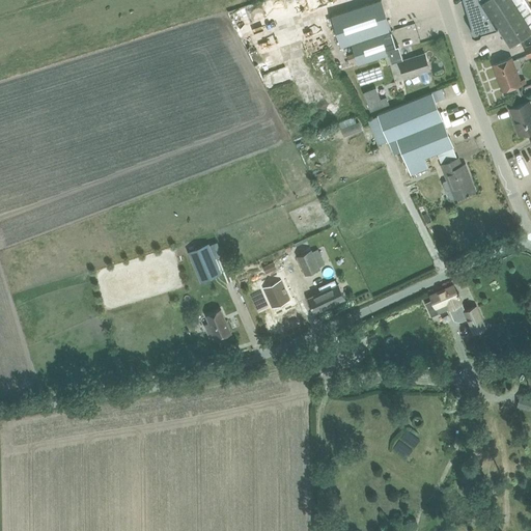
[(341,46),(352,43),(391,30),(382,0),(332,16),(341,46)]
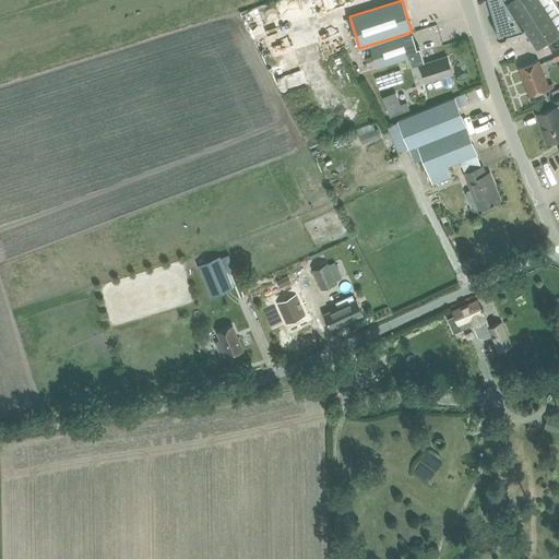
[(504,0),(488,0),(498,30),(497,32),(498,36),(501,38),(506,37),(508,34),(524,30),(508,3),(504,0)]
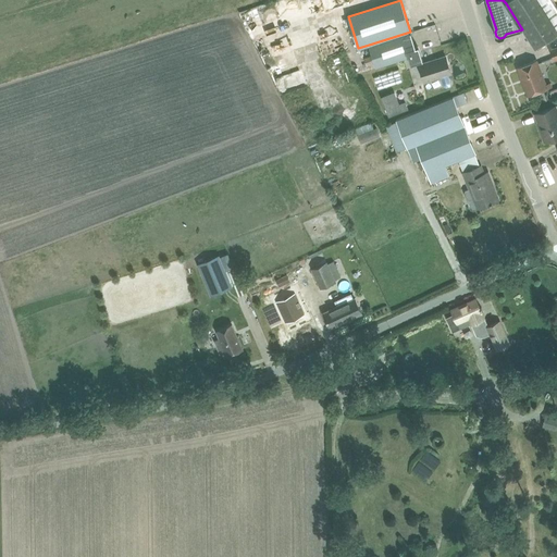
[(556,29),(537,0),(510,0),(506,3),(522,29),(535,49),(556,35),(556,29)]
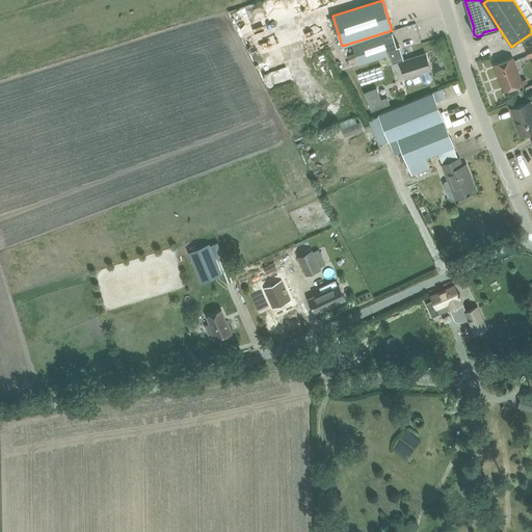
[(318,22),(312,24),(315,33),(321,31),(318,22)]
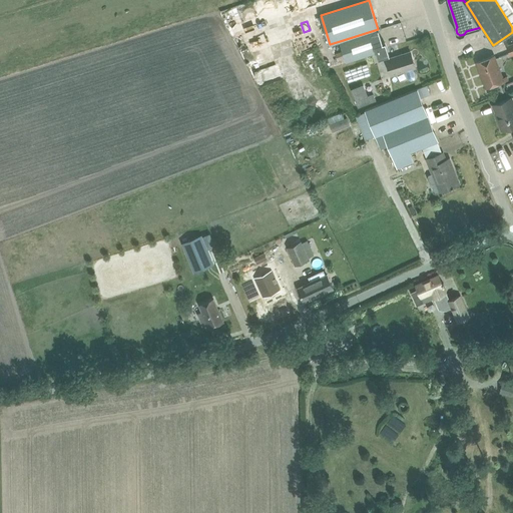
[(340,41),(346,61),(377,51),(379,59),(387,57),(384,49),(385,49),(378,29),(340,41)]
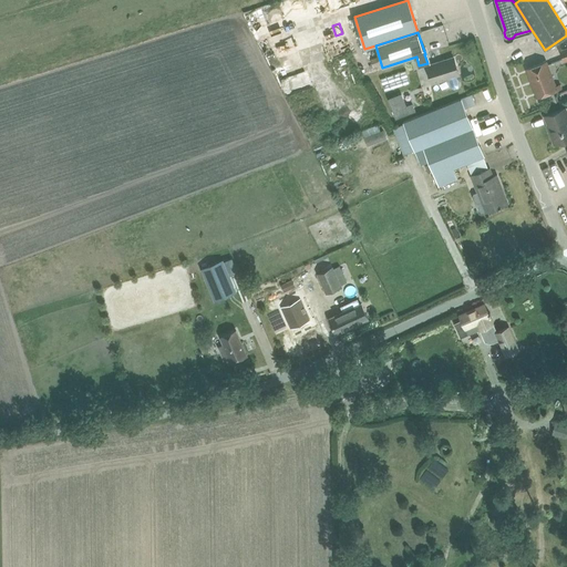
[(457,76),(460,75),(454,57),(428,65),(433,84),(449,79),(451,85),(451,88),(453,89),(454,89),(457,88),(459,86),(459,84),(459,83),(457,76)]
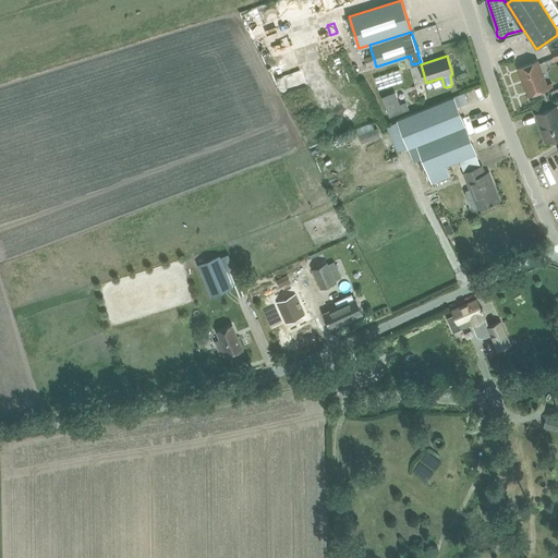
[(538,61),(529,64),(519,69),(529,95),(553,86),(552,84),(547,85),(538,61)]
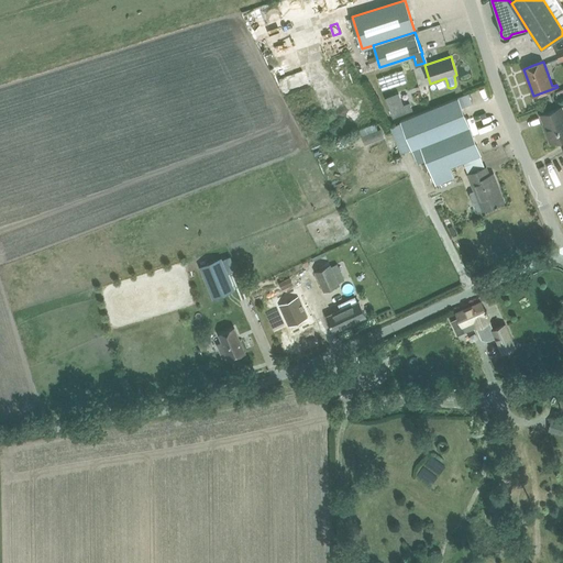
[(381,89),(406,84),(404,74),(379,79),(381,89)]
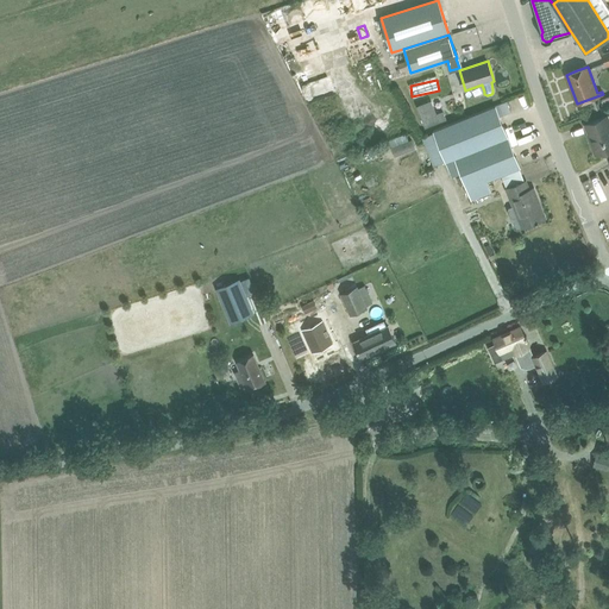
[(425,127),(446,119),(443,112),(437,114),(431,101),(416,107),(425,127)]
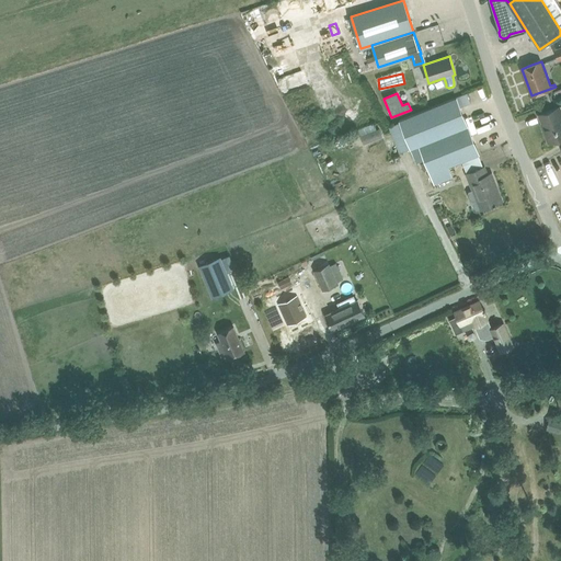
[(468,125),(460,107),(471,102),(467,93),(457,98),(446,101),(398,121),(399,123),(409,148),(418,146),(468,125)]
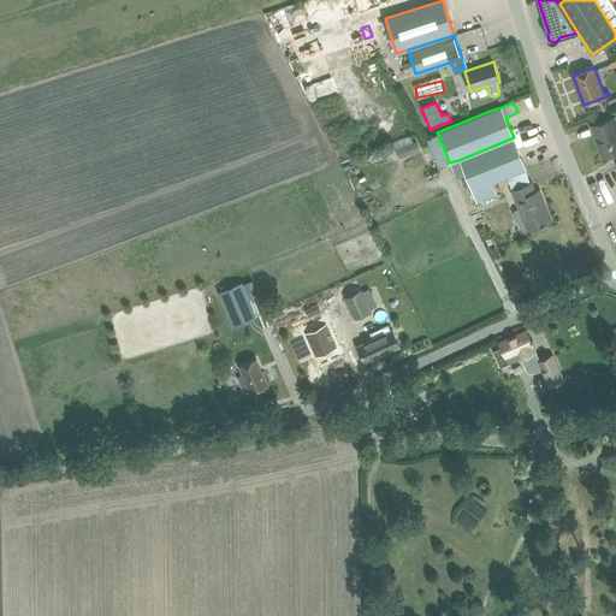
[(615,150),(615,120),(615,117),(592,126),(599,144),(598,146),(602,157),(615,150)]
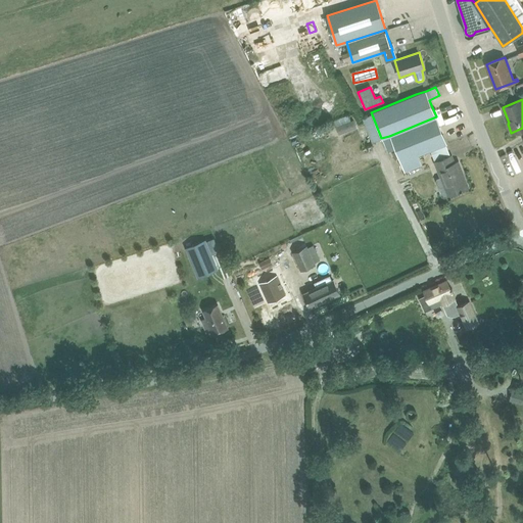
[(373,142),(381,138),(372,114),(364,117),(373,142)]
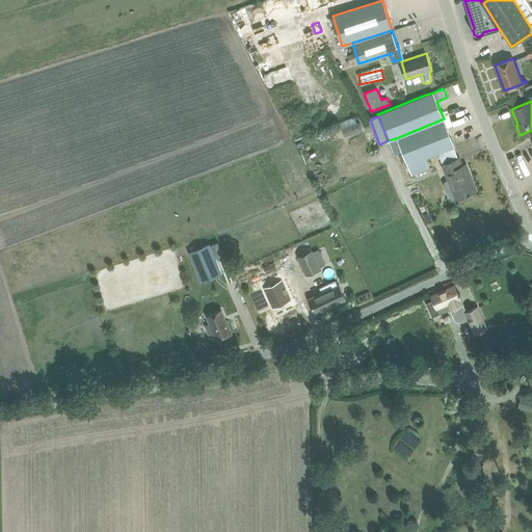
[(454,147),(444,118),(396,138),(410,175),(427,168),(424,159),(454,147)]
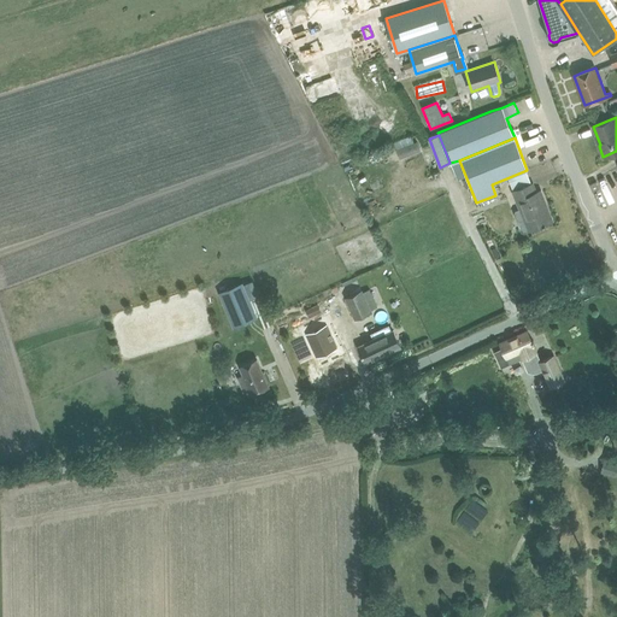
[(417,141),(397,150),(400,159),(421,151),(417,141)]
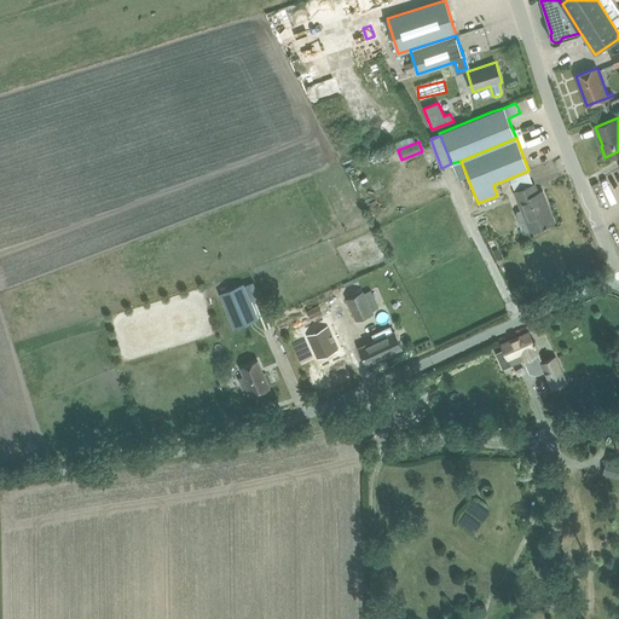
[(526,233),(532,231),(553,223),(545,204),(547,203),(543,191),(538,194),(534,184),(514,192),(521,210),(518,212),(516,214),(524,231),(526,233)]
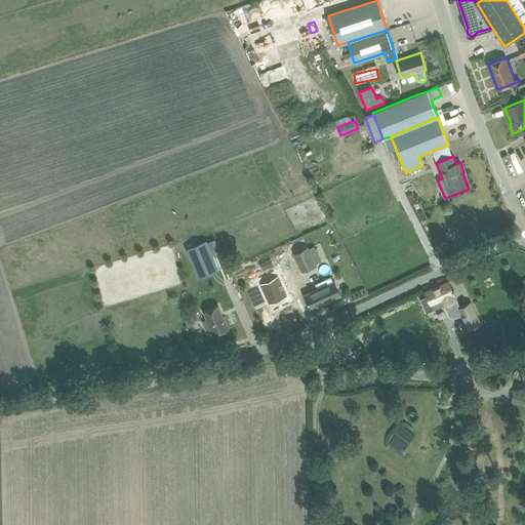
[(206,241),(188,249),(199,278),(218,270),(206,241)]
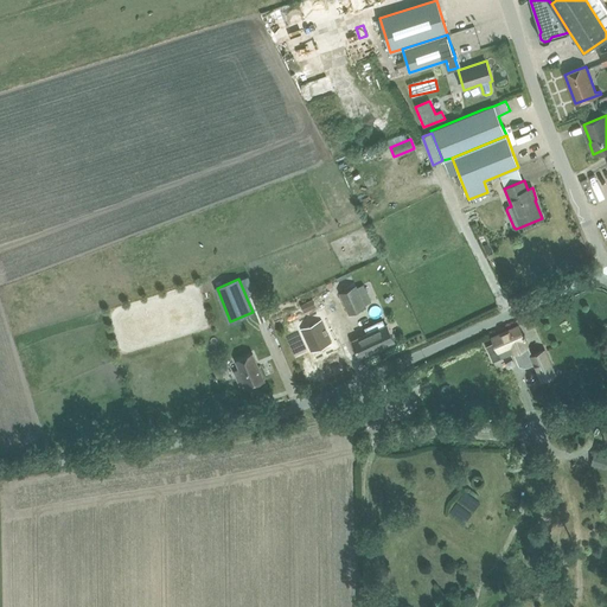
[(339,293),(349,314),(365,307),(356,285),(355,286),(353,281),(344,286),(346,289),(339,293)]
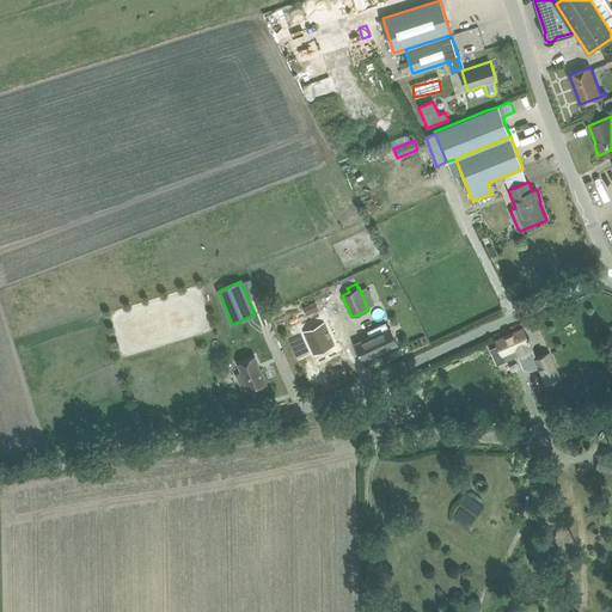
[(515,286),(508,289),(513,299),(520,295),(515,286)]
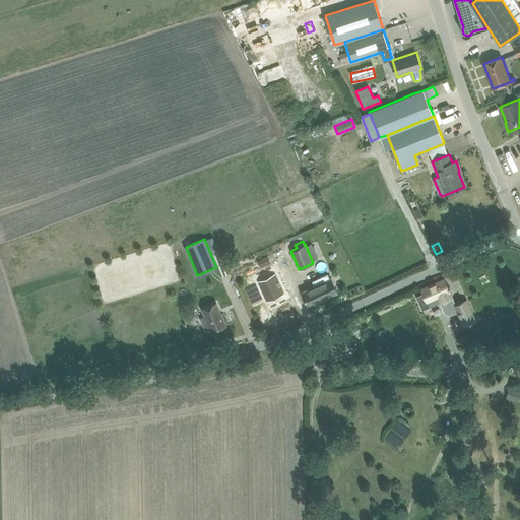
[(341,248),(330,253),(335,265),(346,260),(341,248)]
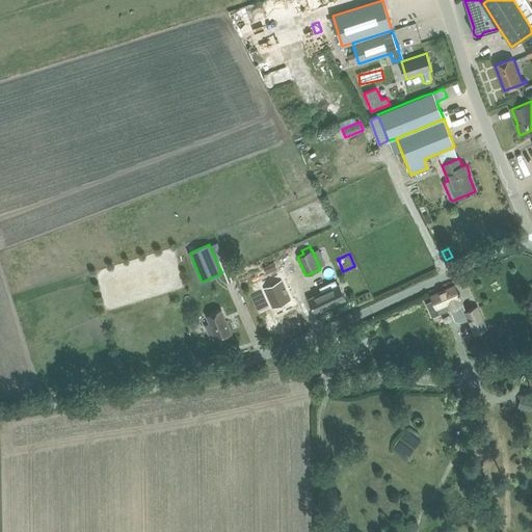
[(273,261),(263,266),(267,273),(277,267),(273,261)]
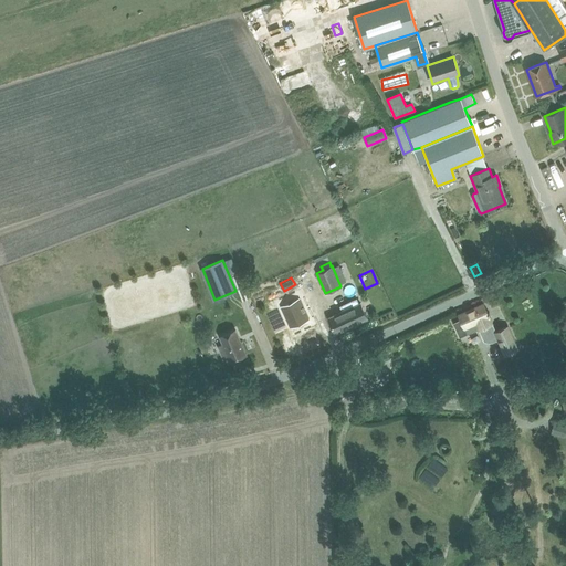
[(368,320),(360,303),(359,304),(356,299),(341,306),(343,312),(328,317),(336,334),(368,320)]
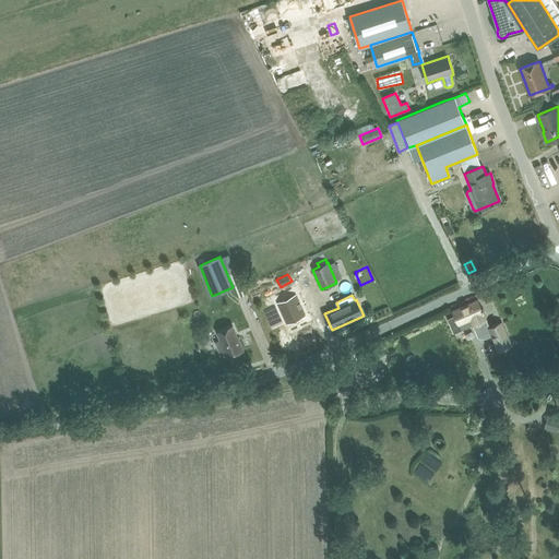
[(296,296),(277,304),(287,324),(305,316),(296,296)]
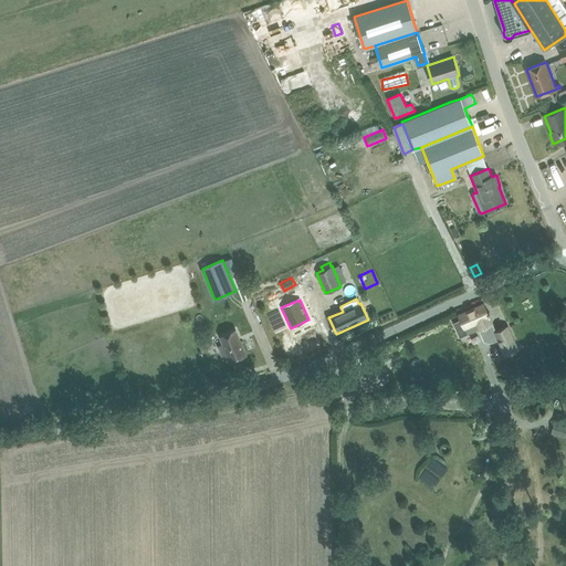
[(480,329),(484,341),(488,342),(493,342),(499,339),(505,356),(507,355),(517,350),(507,327),(496,332),(490,316),(490,315),(491,315),(490,312),(489,313),(484,304),(459,315),(468,334),(479,328),(480,329)]
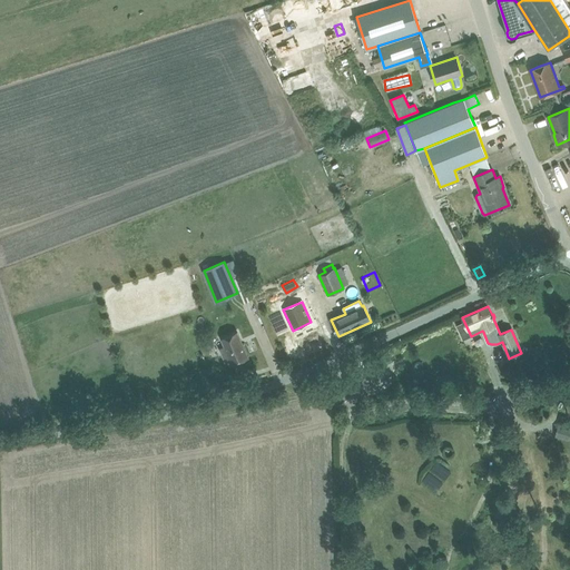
[(226,328),(244,321),(239,311),(222,318),(226,328)]
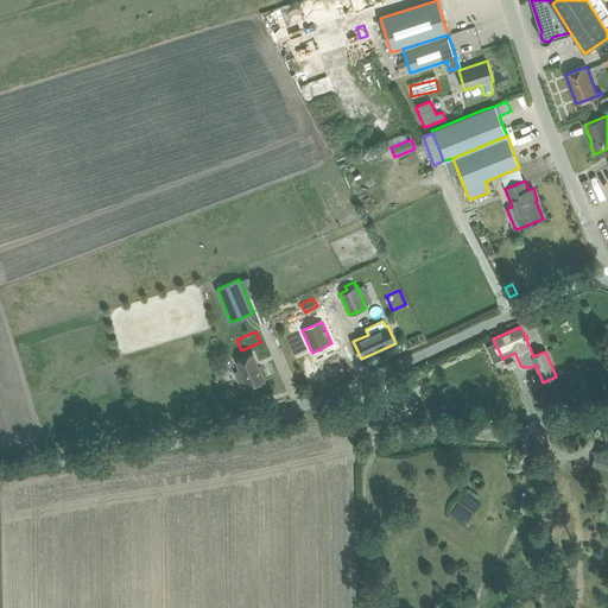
[(295,359),(306,354),(299,335),(287,340),(295,359)]
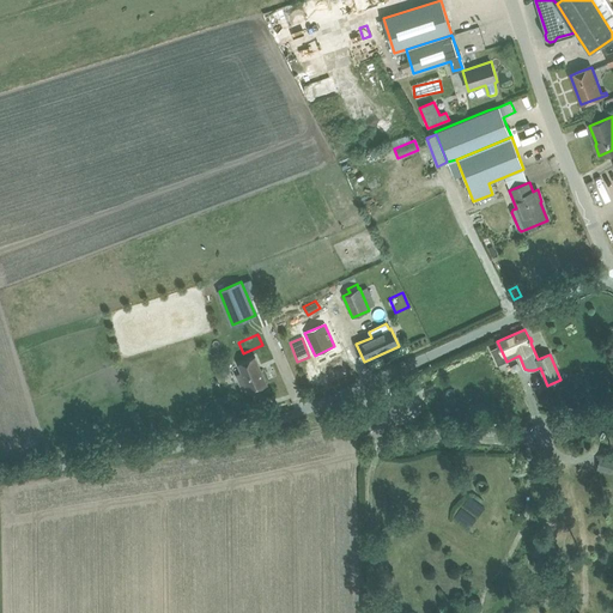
[(267,384),(262,374),(256,358),(241,364),(244,372),(237,375),(243,389),(249,387),(250,392),(267,384)]
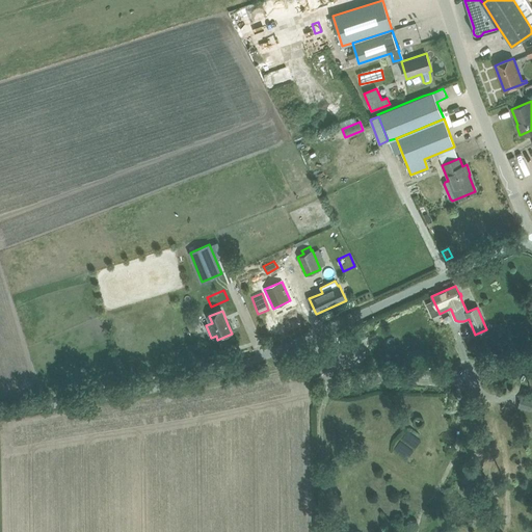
[(371,344),(364,327),(355,330),(364,347),(371,344)]
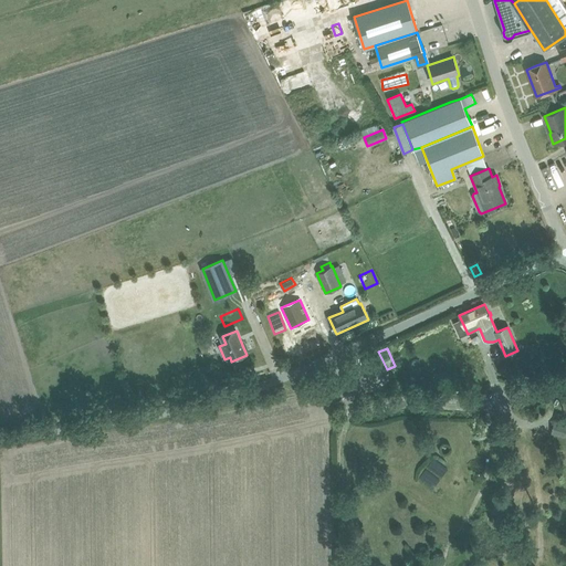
[(360,360),(365,367),(378,360),(375,354),(360,360)]
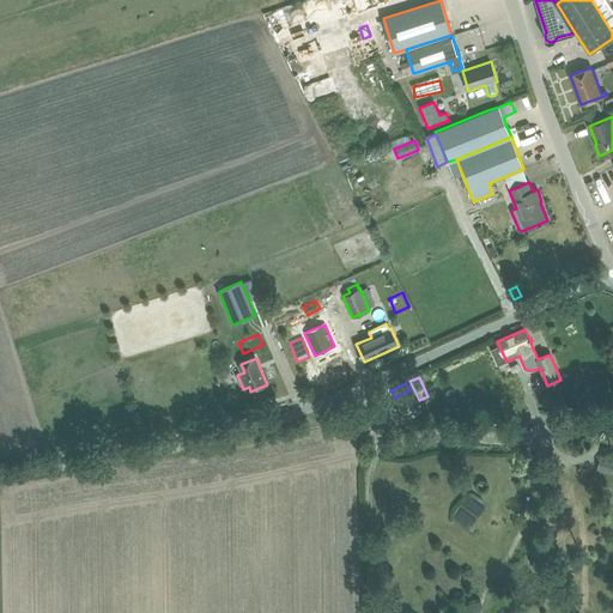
[(601,455),(598,467),(612,472),(612,471),(612,449),(604,447),(601,455)]
